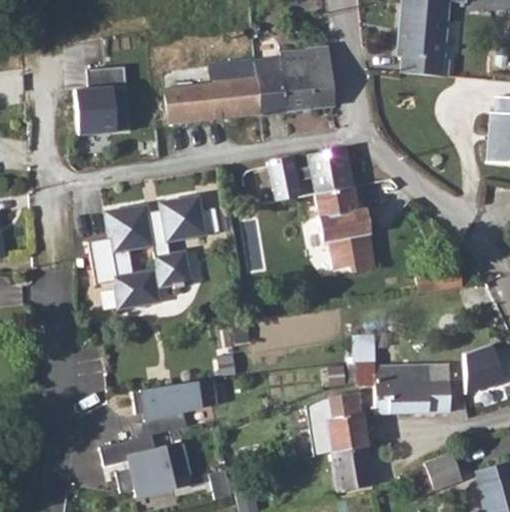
[(405,56),(403,72),(449,76),(451,58),(445,57),(450,0),(403,0),(398,55),(405,56)]
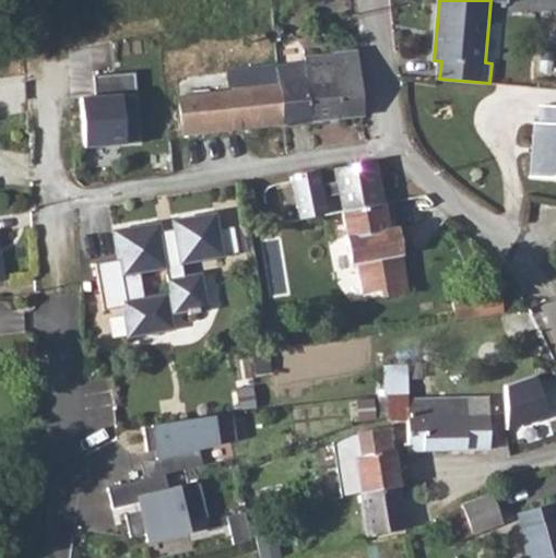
[(309,80),(281,82),(281,84),(285,123),(363,115),(361,82),(357,50),(308,56),(307,61),(309,80)]
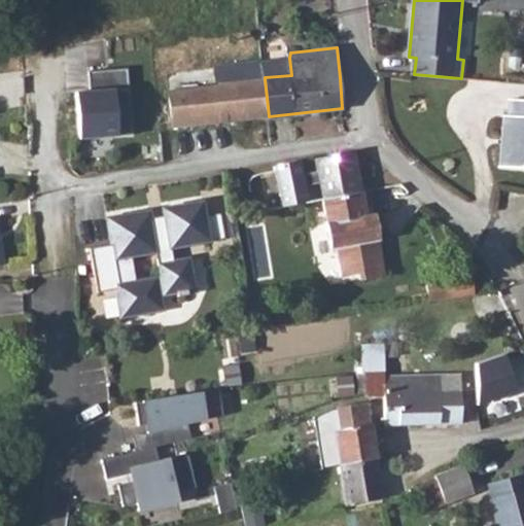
[(264,61),(218,66),(220,83),(265,79),(265,77),(264,61)]
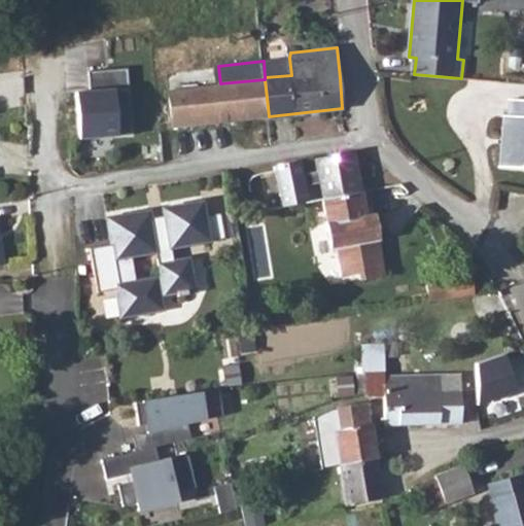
[(78,92),(81,137),(136,133),(130,66),(91,69),(92,90),(78,92)]
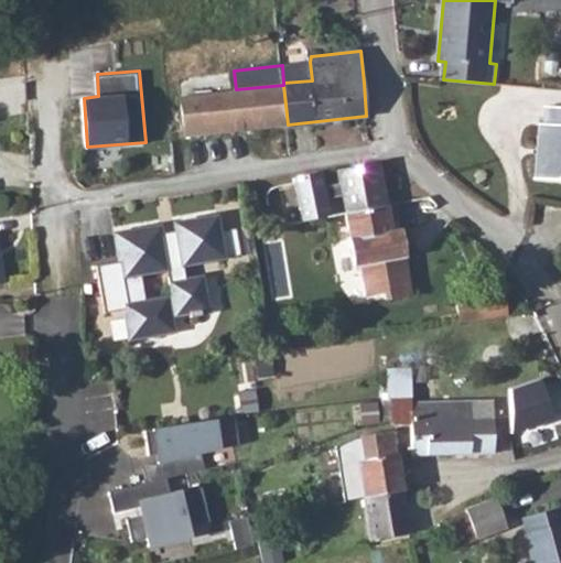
[(236,89),(183,95),(187,136),(288,125),(283,85),(236,89)]
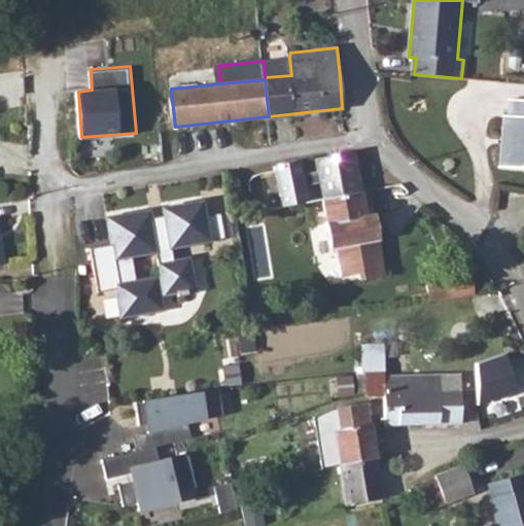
[(505,114),(502,166),(523,167),(523,99),(513,99),(512,115),(505,114)]
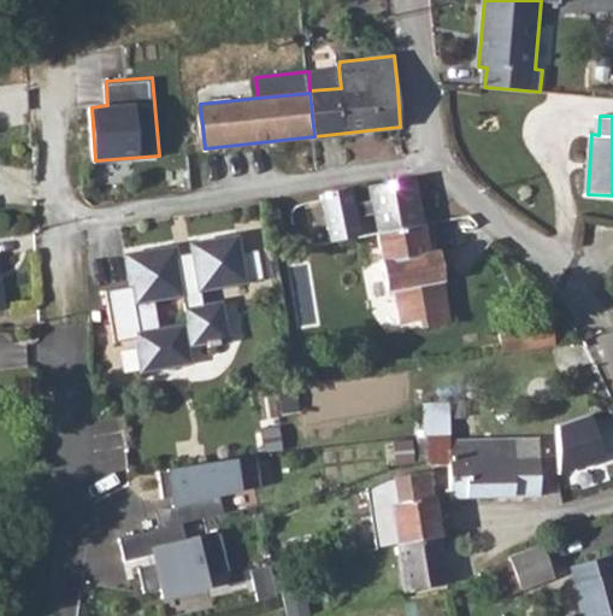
[(355,204),(360,236),(379,233),(424,226),(416,177),(370,186),(372,201),(355,204)]
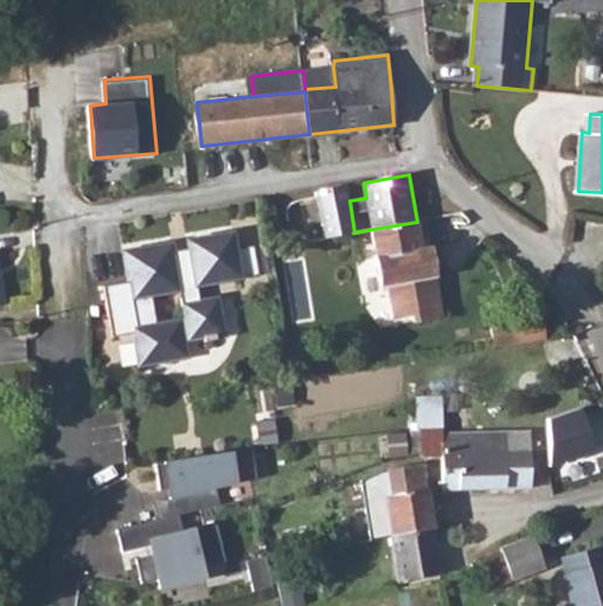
[(417,222),(373,229),(383,287),(389,286),(395,317),(412,314),(414,323),(442,318),(438,295),(436,295),(434,279),(435,278),(430,249),(429,249),(424,221),(417,222)]
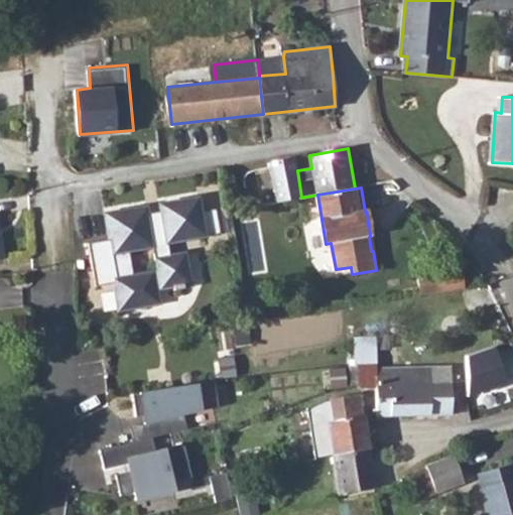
[(222,229),(219,203),(204,206),(202,191),(162,198),(163,207),(151,209),(149,200),(108,207),(112,233),(90,236),(97,279),(115,276),(120,304),(161,297),(158,283),(174,280),(175,284),(185,282),(184,279),(193,277),(187,247),(171,249),(169,237),(222,229)]
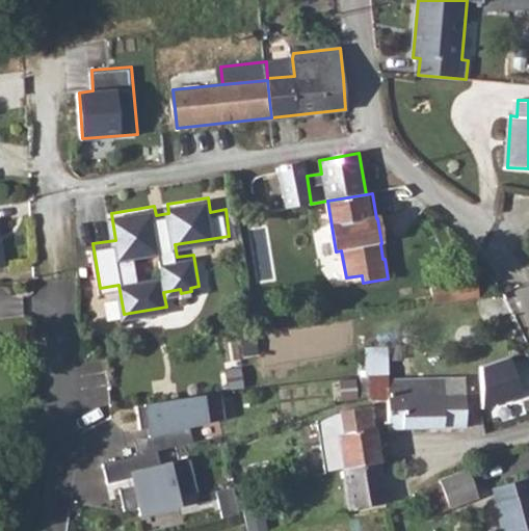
[(367,347),(367,374),(390,374),(390,360),(402,359),(402,346),(367,347)]
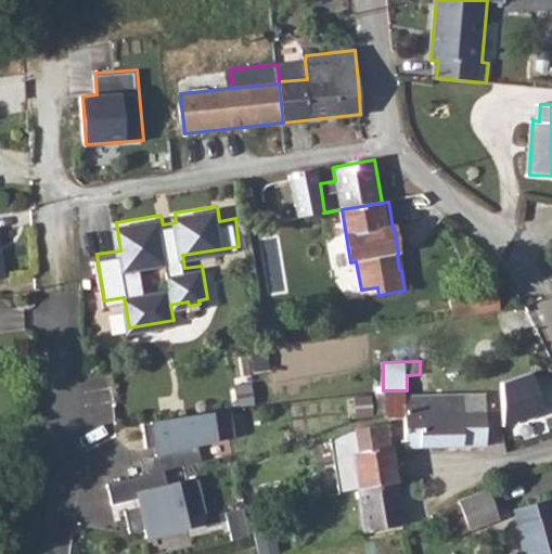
[(383,390),(374,390),(375,417),(407,419),(407,395),(407,390),(383,390)]
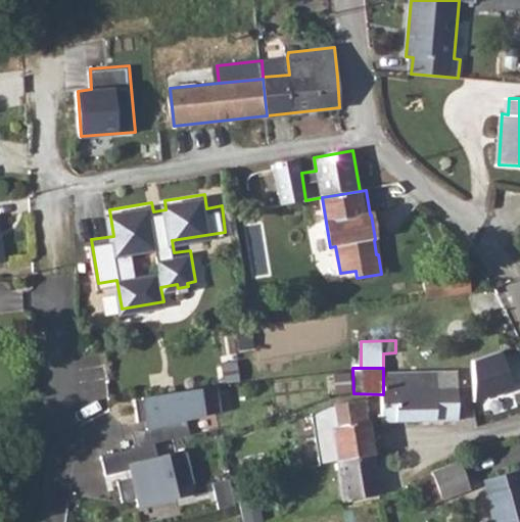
[(459,372),(383,372),(383,394),(384,421),(460,419),(459,372)]
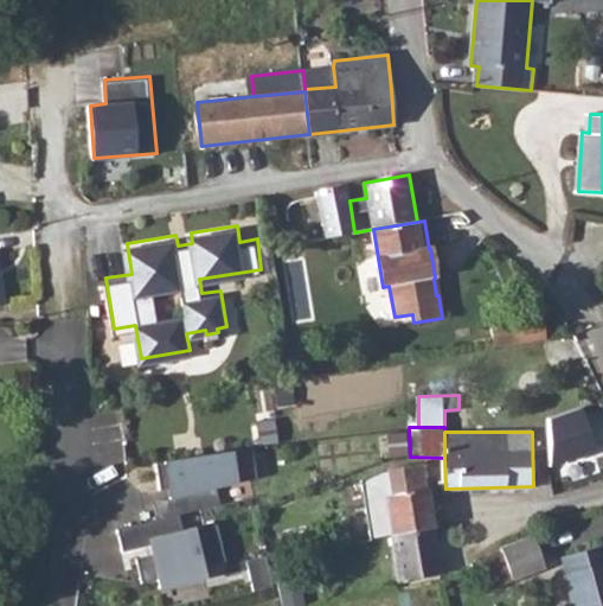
[(254,447),(158,463),(162,489),(170,488),(171,496),(155,501),(160,520),(181,514),(222,504),(217,488),(258,477),(254,447)]
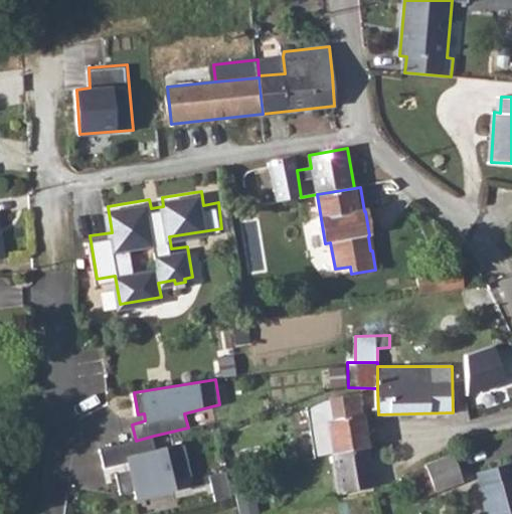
[(310,422),(316,458),(333,455),(368,449),(360,394),(325,398),(328,419),(310,422)]
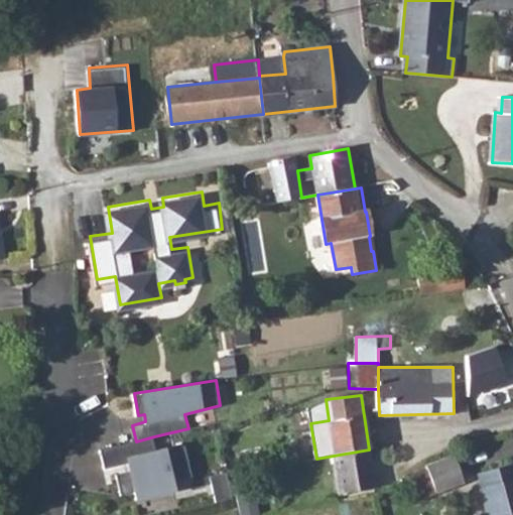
[(138,499),(176,490),(173,482),(194,477),(186,444),(157,452),(154,436),(136,441),(101,449),(106,469),(129,463),(131,471),(117,474),(122,495),(136,492),(138,499)]
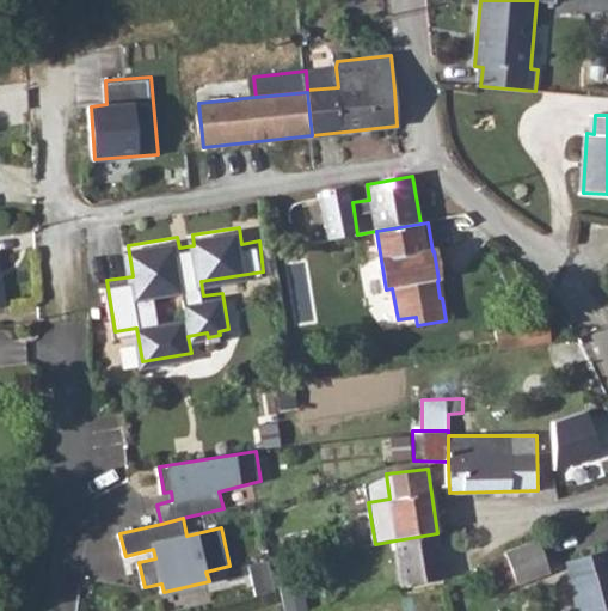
[(437,533),(395,541),(403,586),(444,580),(437,533)]
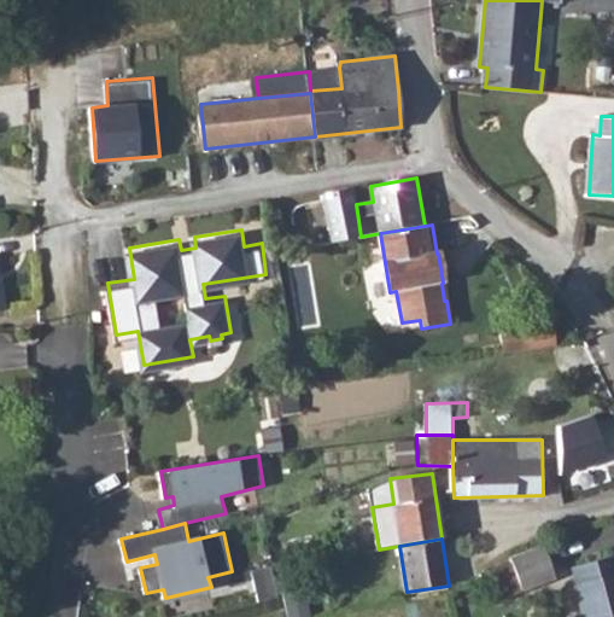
[(545,547),(512,560),(524,589),(557,576),(545,547)]
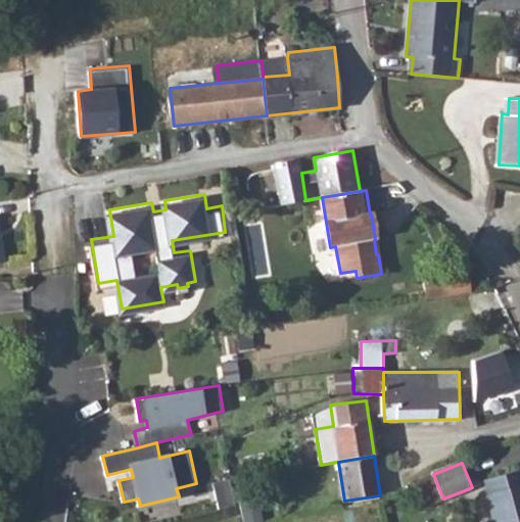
[(492,516),(479,520),(479,521),(519,521),(519,469),(485,479),(489,493),(487,494),(492,516)]
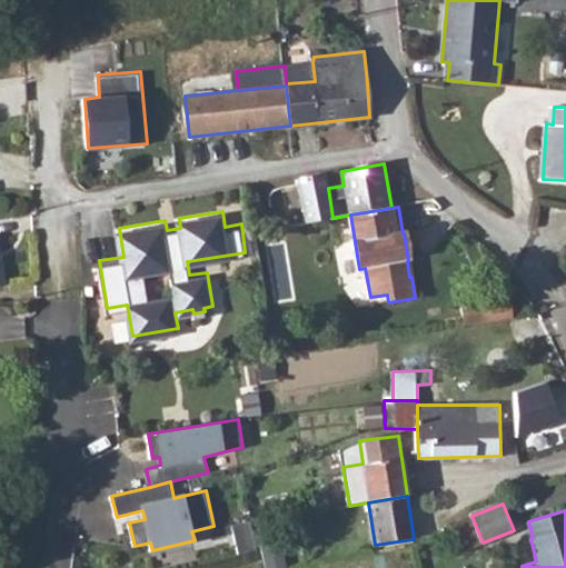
[(251,520),(234,525),(240,554),(258,549),(251,520)]
